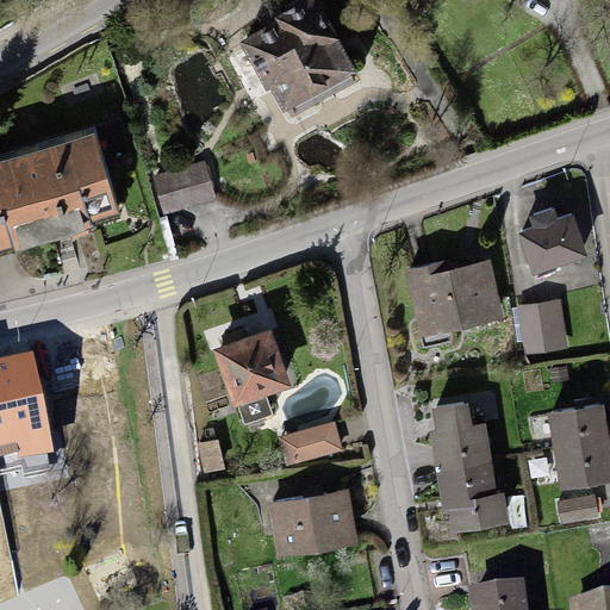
[(277,22),(241,42),(267,89),(271,87),(285,111),(291,107),(294,114),(355,82),(352,75),(358,72),(317,0),(296,0),(281,7),(279,16),(275,18),(277,22)]
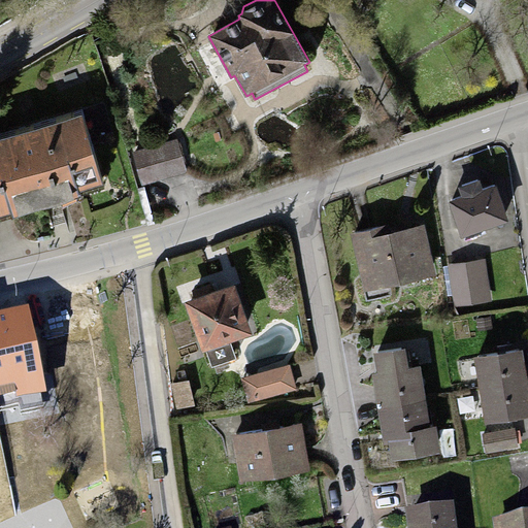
[(83,113),(0,137),(0,217),(10,213),(12,220),(80,199),(79,194),(104,186),(83,113)]
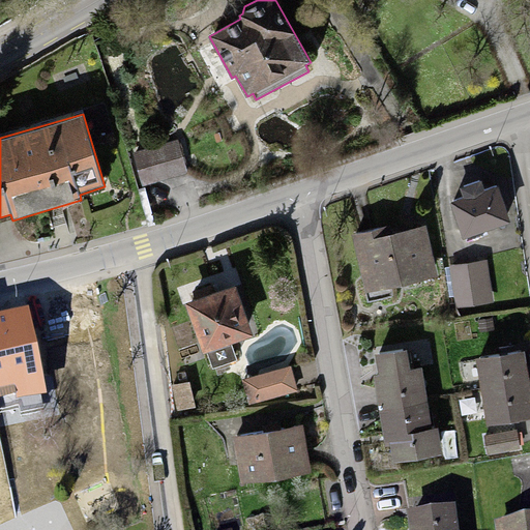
[(178,139),(133,152),(143,185),(188,172),(178,139)]
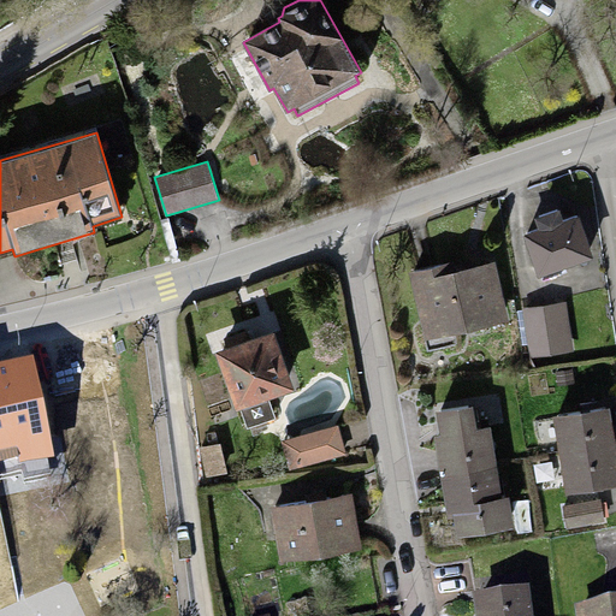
[(538,230),(521,236),(538,279),(593,259),(578,215),(563,221),(558,208),(533,218),(538,230)]
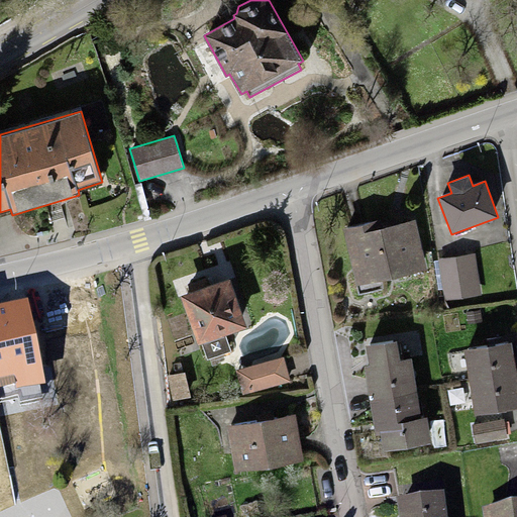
[(381,282),(427,270),(415,219),(380,228),(378,220),(340,229),(357,296),(383,290),(381,282)]
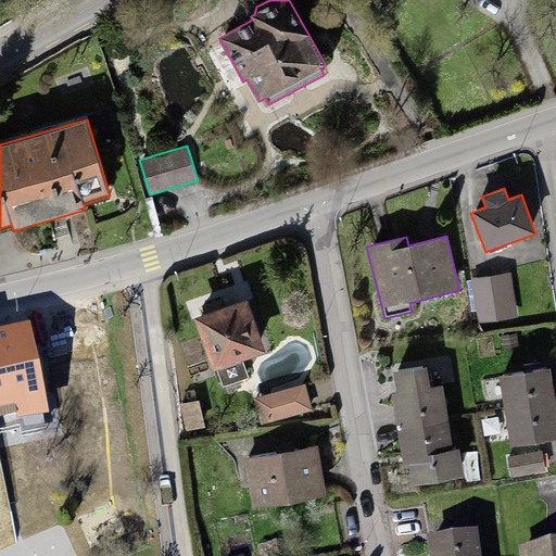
[(510,273),(491,276),(497,320),(517,317),(510,273)]
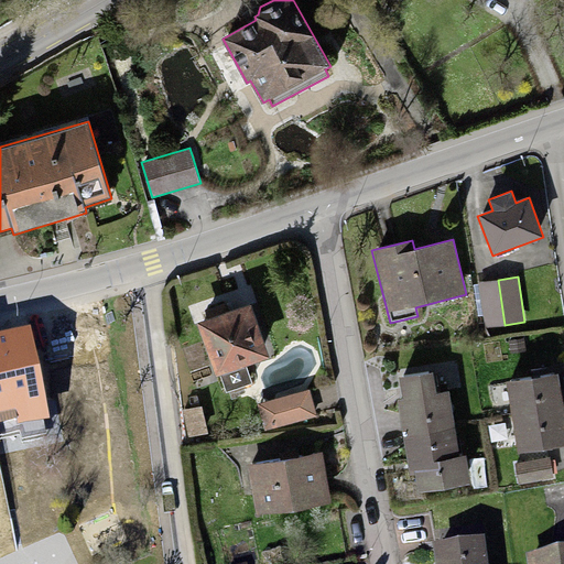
[(498,280),(479,282),(486,327),(505,325),(498,280)]
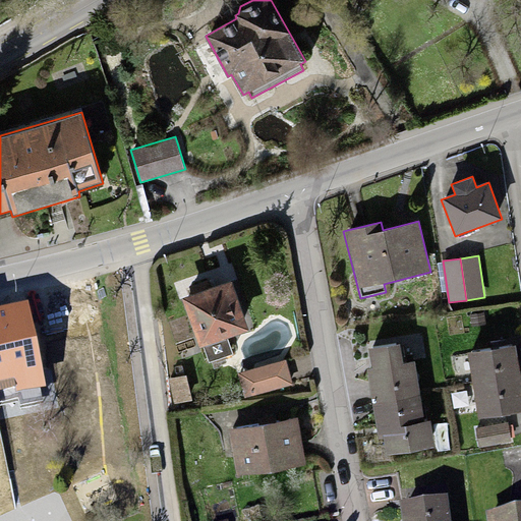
[(232,282),(181,298),(198,348),(203,347),(209,363),(233,354),(228,338),(248,331),(232,282)]
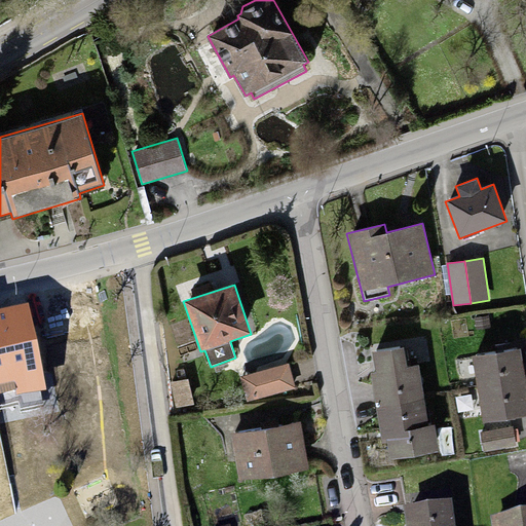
[(28,303),(0,308),(0,397),(45,387),(28,303)]
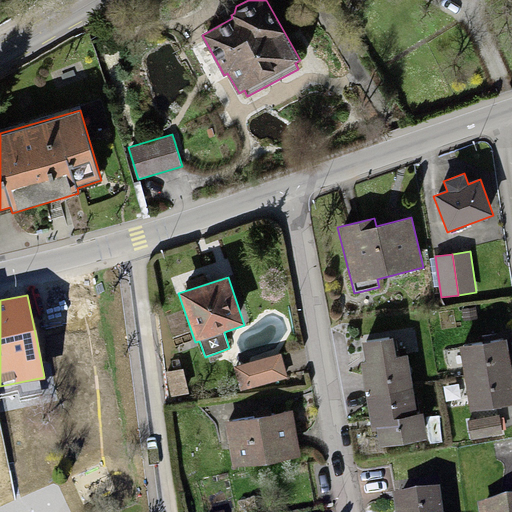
[(365,362),(361,363),(366,396),(413,388),(407,355),(397,357),(394,337),(362,343),(365,362)]
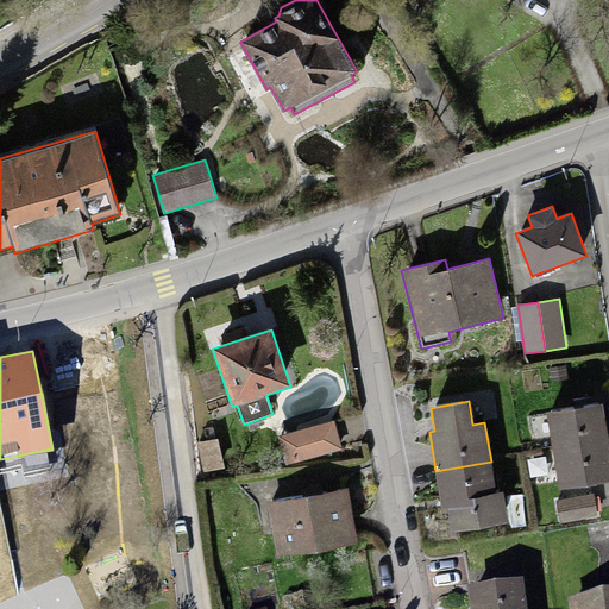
[(603,403),(546,413),(552,450),(608,441),(603,403)]
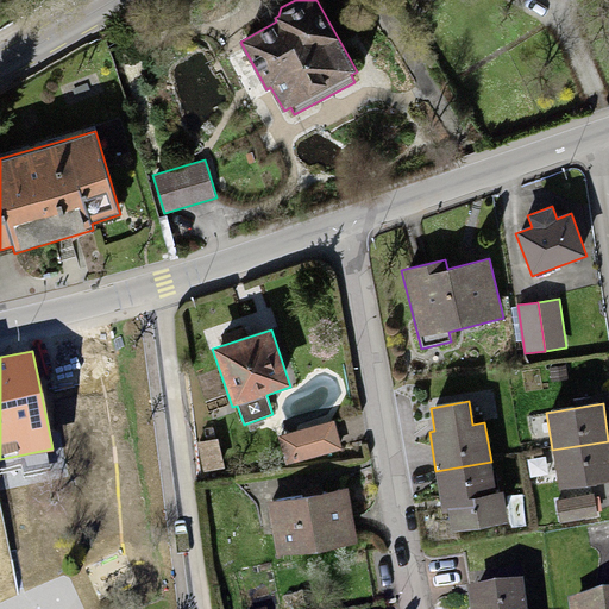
[(334,421),(278,437),(287,465),(341,450),(334,421)]
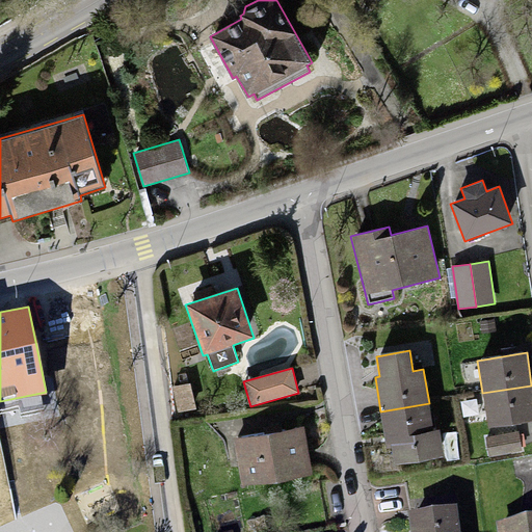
[(195,408),(190,383),(171,387),(177,413),(195,408)]
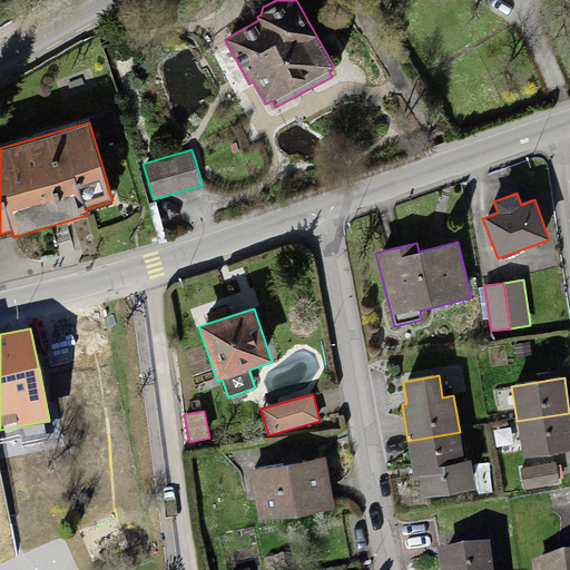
[(569,415),(569,413),(517,421),(523,459),(569,450),(569,415)]
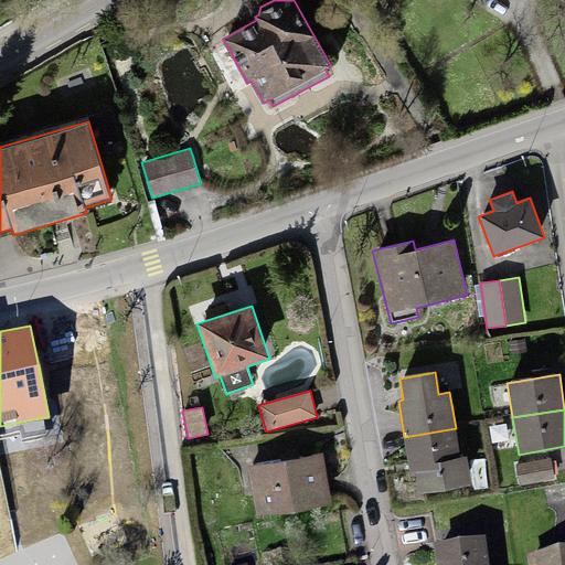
[(456,428),(404,437),(409,472),(415,472),(418,493),(472,484),(467,456),(460,457),(456,428)]
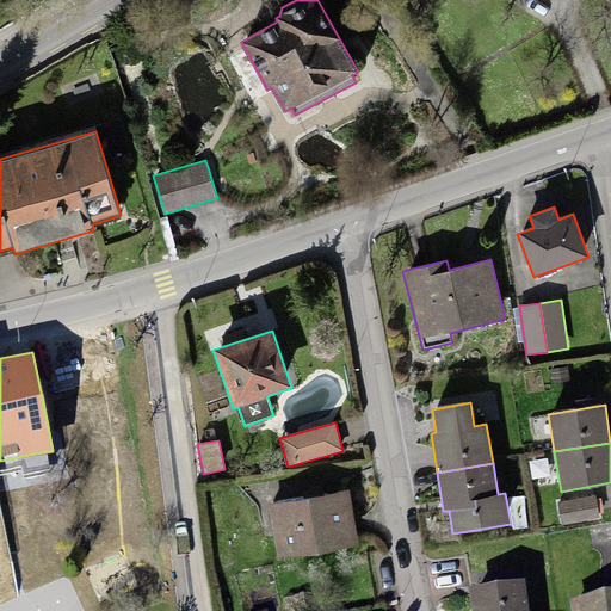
[(351,491),(269,505),(278,557),(359,543),(351,491)]
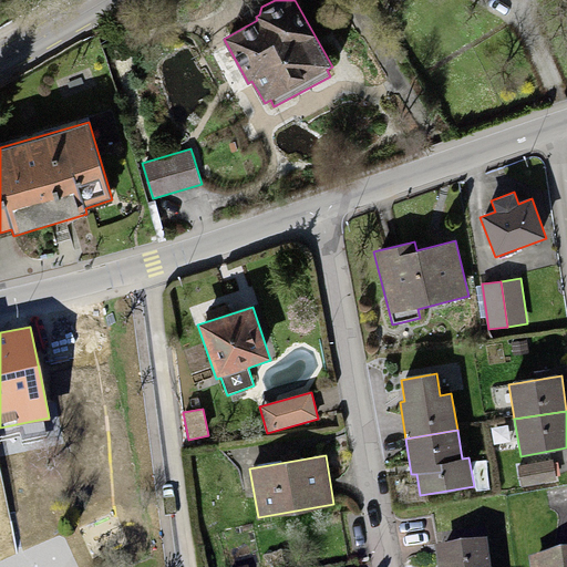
[(553,460),(517,466),(521,487),(556,481),(553,460)]
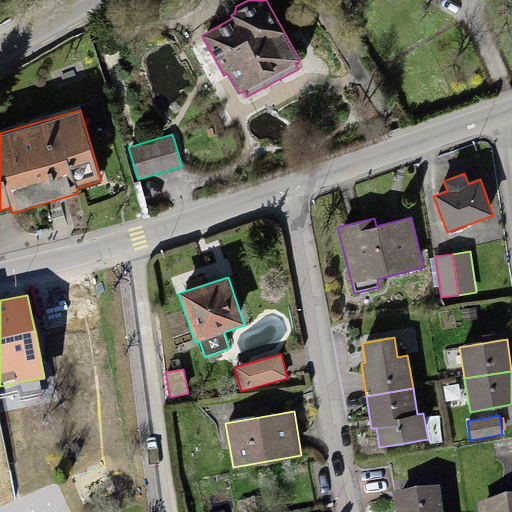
[(0,500),(16,494),(0,425),(0,500)]
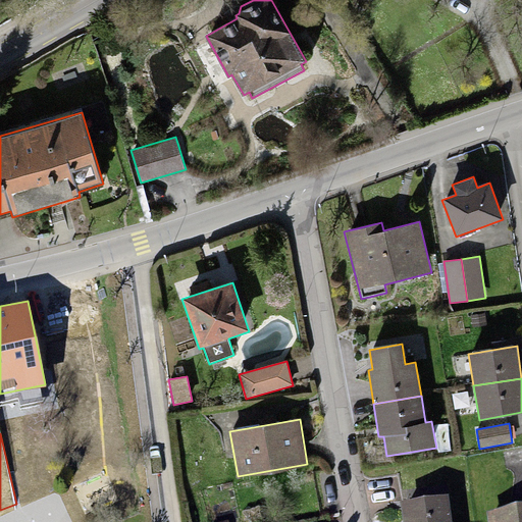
[(401,501),(403,521),(452,521),(449,493),(401,501)]
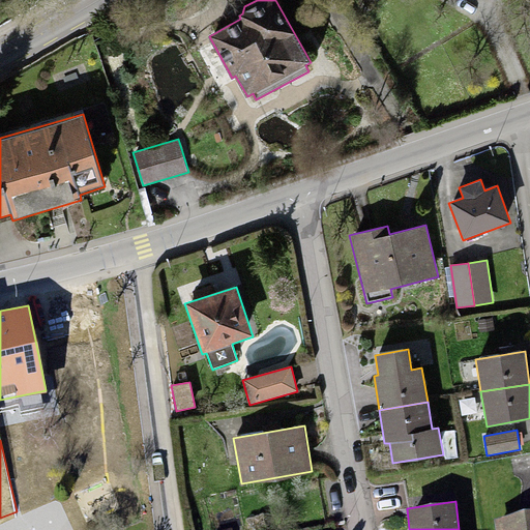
[(529,529),(529,512),(494,519),(495,529),(529,529)]
